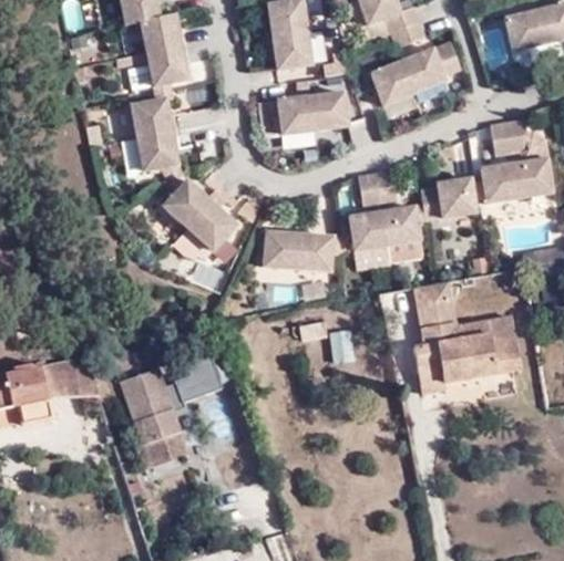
[(119,0),(124,24),(140,21),(153,87),(188,81),(174,13),(161,16),(156,0),(119,0)]
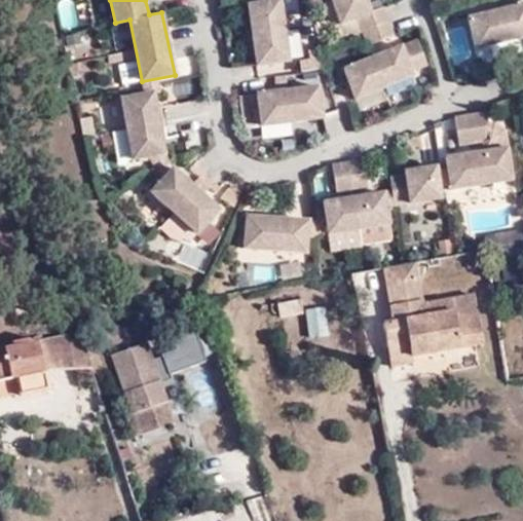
[(260,0),(247,2),(256,66),(290,61),(281,0),(260,0)]
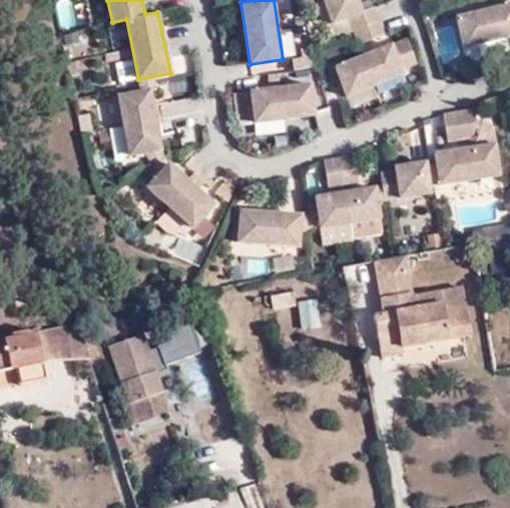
[(362,12),(357,0),(323,0),(331,23),(348,17),(358,43),(385,33),(376,7),(362,12)]
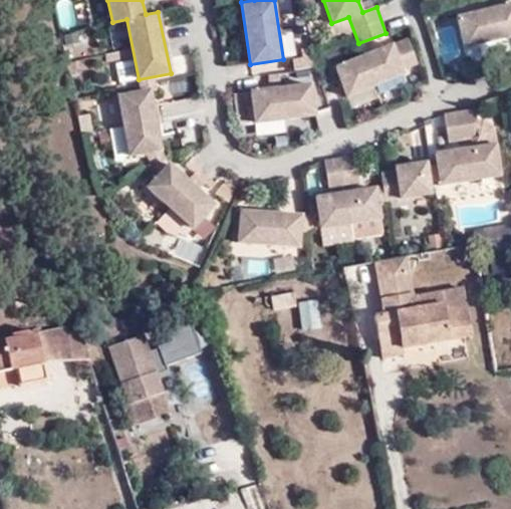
[(510,1),(456,14),(464,45),(510,34),(510,1)]
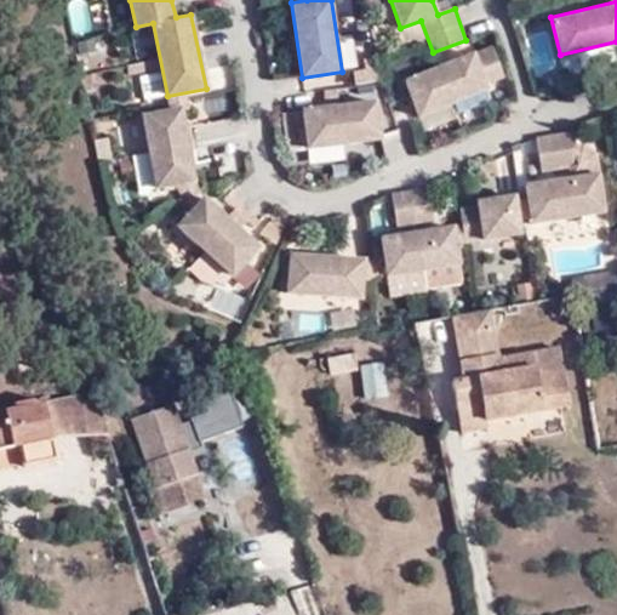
[(473,50),(404,79),(420,117),(487,87),(473,50)]
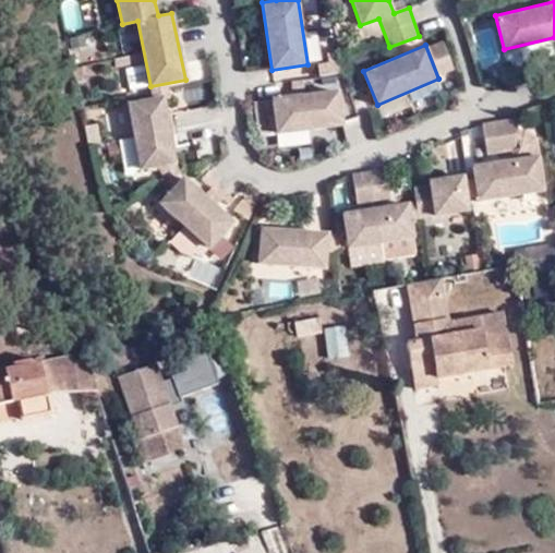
[(140,49),(113,53),(119,83),(144,79),(140,49)]
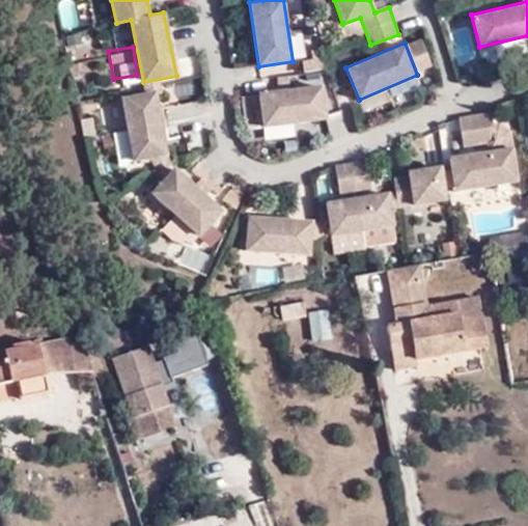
[(321,84),(257,93),(264,127),(326,118),(321,84)]
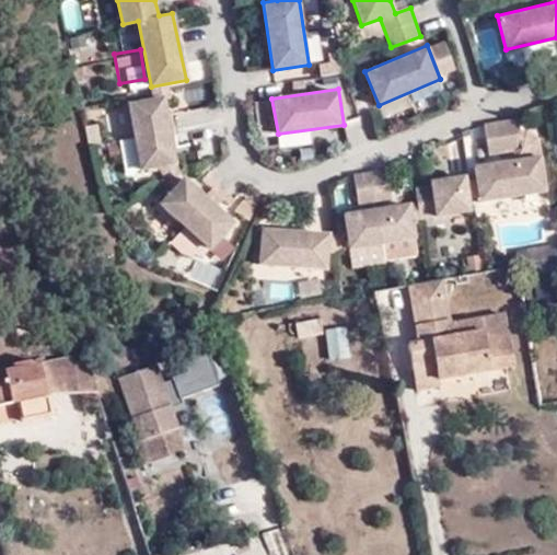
[(158,204),(209,249),(219,238),(234,219),(185,177),(176,164),(163,96),(128,103),(140,170),(158,166),(171,188),(158,204)]
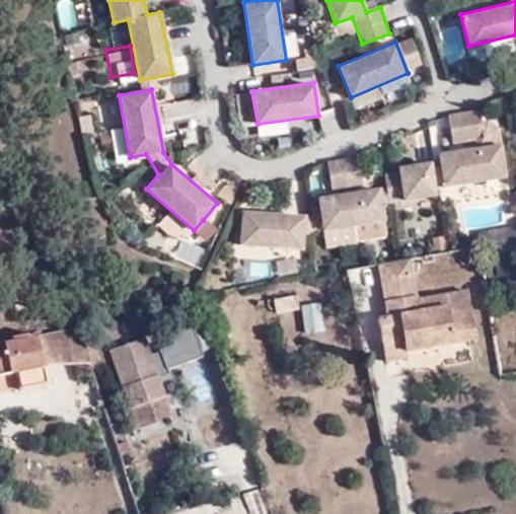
[(449,114),(453,141),(484,136),(480,108),(449,114)]
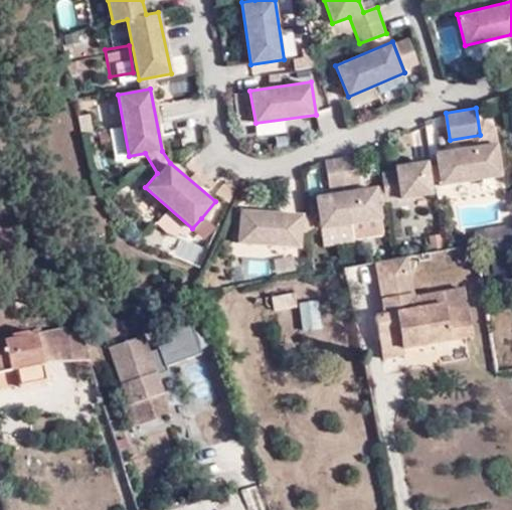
[(497,142),(435,152),(441,185),(503,176),(497,142)]
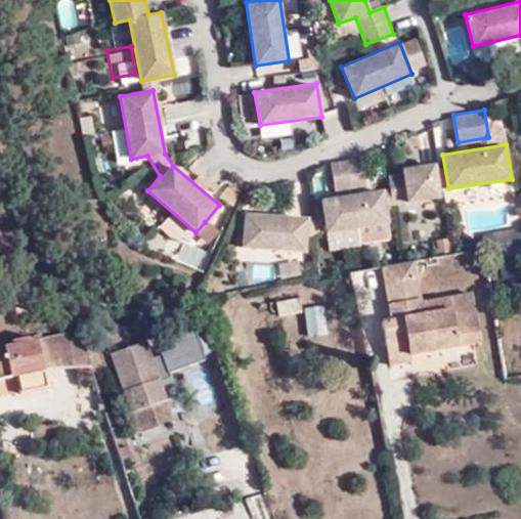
[(307,235),(328,231),(354,227),(388,221),(382,187),(367,190),(361,157),(331,162),(336,195),(319,198),(322,215),(307,217),(244,212),(241,246),(307,251),(307,235)]
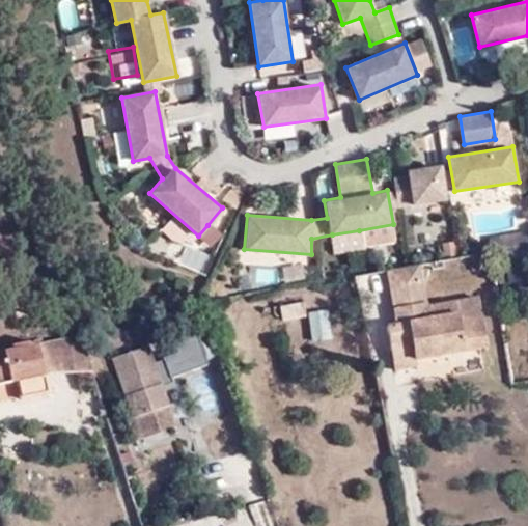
[(407,174),(394,176),(398,206),(447,200),(441,165),(406,170),(407,174)]
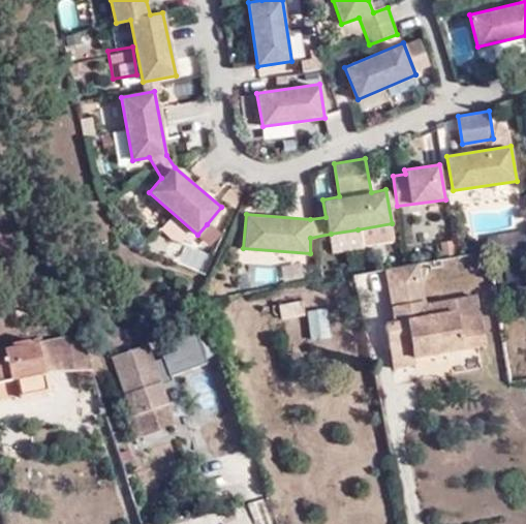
[(332,240),(360,237),(358,229),(331,234),(332,240)]
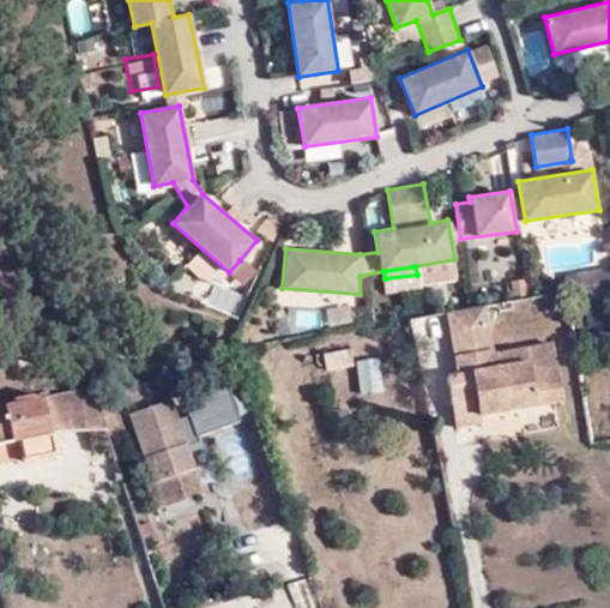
[(496,355),(487,306),(447,314),(459,375),(448,377),(454,407),(477,403),(479,416),(563,401),(553,344),(496,355)]
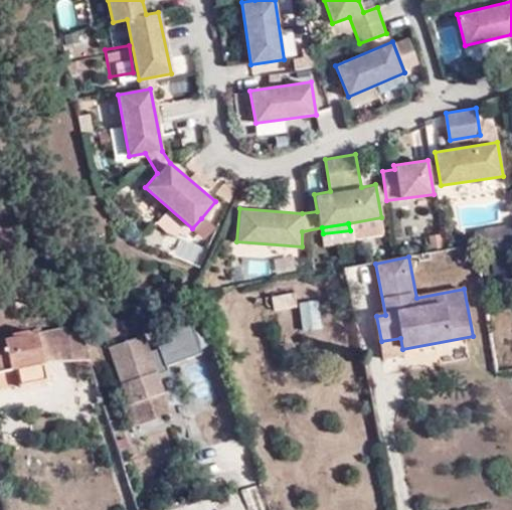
[(297,291),(272,296),(274,307),(300,302),(297,291)]
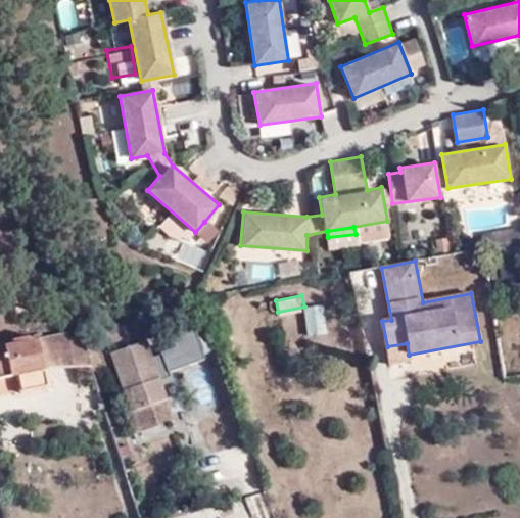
[(324,304),(304,307),(310,335),(328,332),(324,304)]
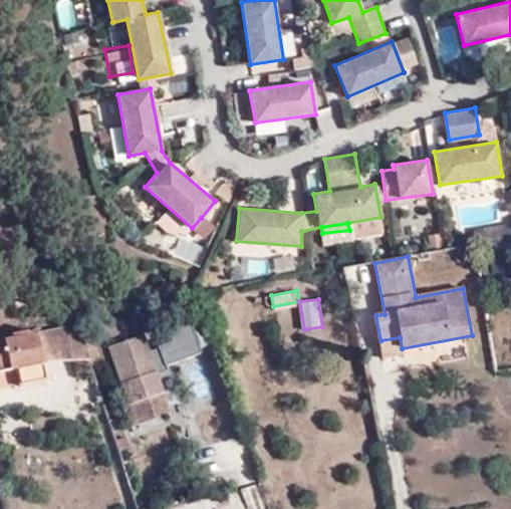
[(166,359),(200,345),(188,315),(154,328),(166,359)]
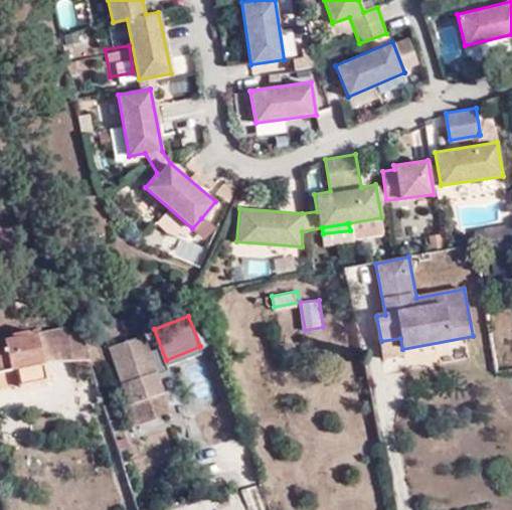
[(87,360),(82,347),(77,344),(59,328),(30,334),(11,338),(0,340),(0,369),(13,367),(17,385),(47,379),(43,359),(87,360)]
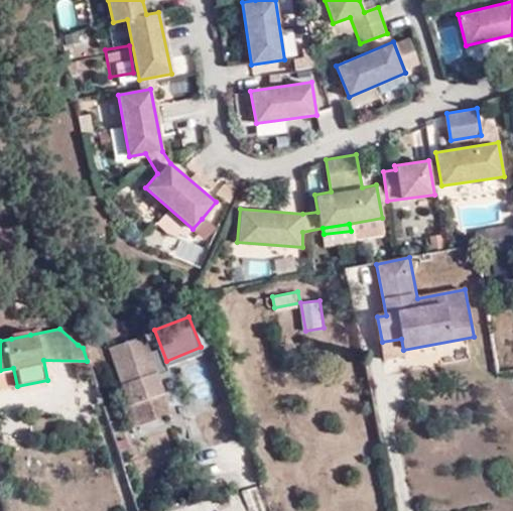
[(10,333),(11,339),(30,335),(28,329),(10,333)]
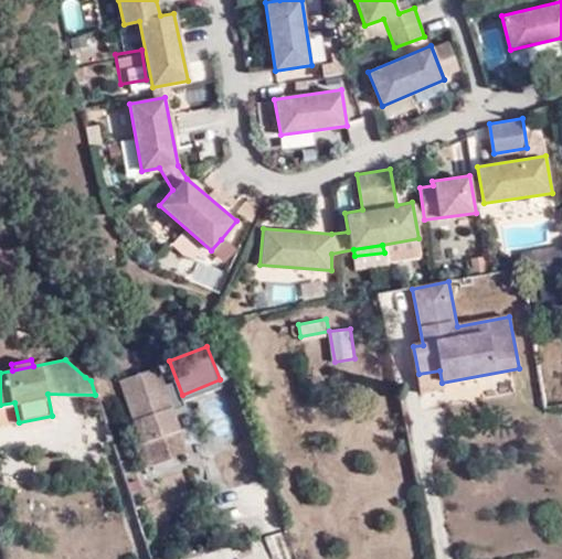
[(177,430),(179,429),(172,407),(158,366),(122,378),(142,442),(138,443),(145,466),(184,453),(177,430)]
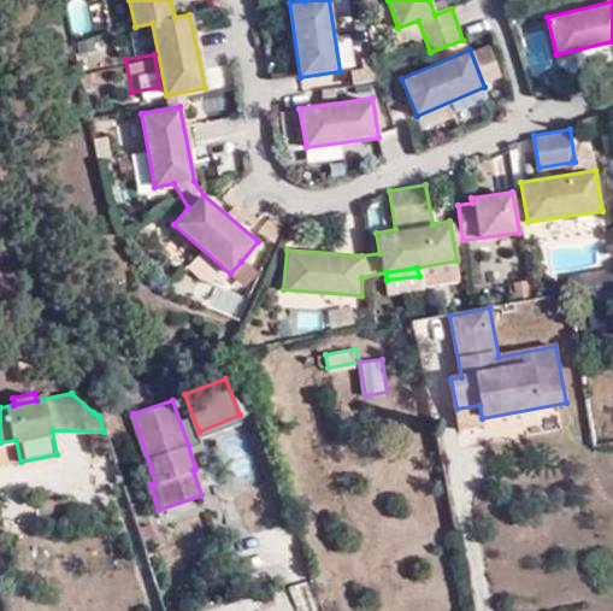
[(460,432),(484,427),(482,418),(479,405),(457,409),(460,432)]
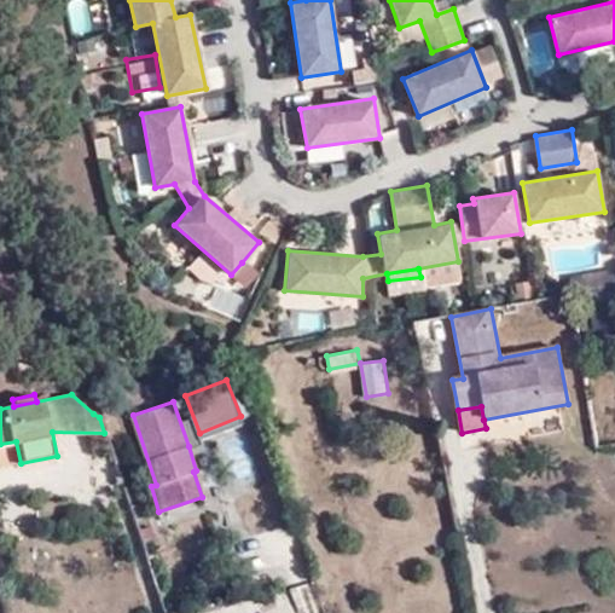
[(218,491),(202,443),(189,446),(196,470),(193,472),(202,497),(218,491)]
